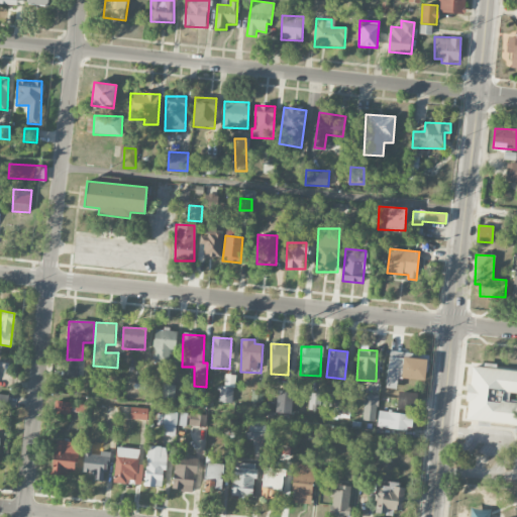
[(387,388),(397,389),(397,379),(425,381),(427,356),(389,354),(387,388)]
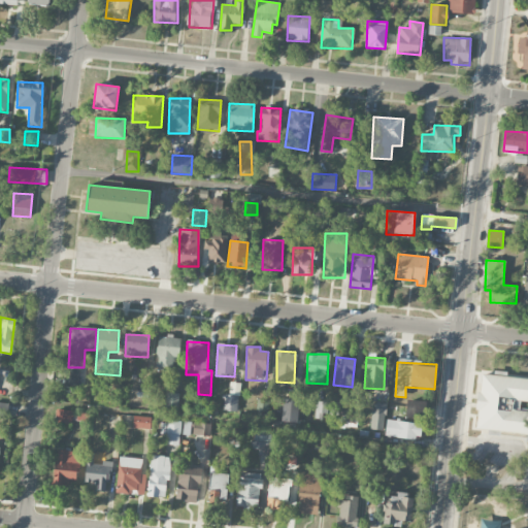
[(78,386),(79,370),(66,370),(65,385),(78,386)]
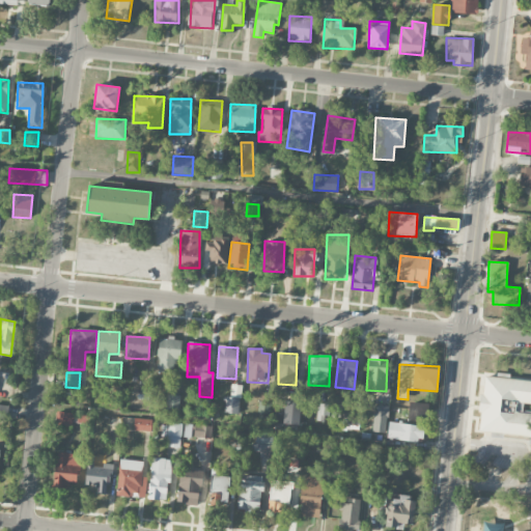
[(483,375),(530,381),(530,403),(524,403),(523,412),(530,413),(530,437),(477,430),(483,375)]
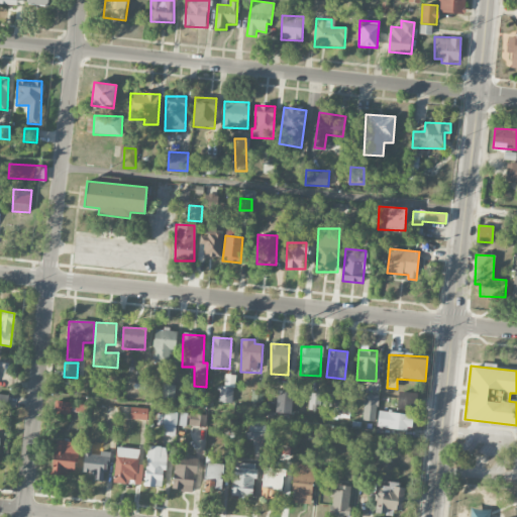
[(234,403),(234,375),(225,375),(224,387),(219,387),(218,402),(234,403)]
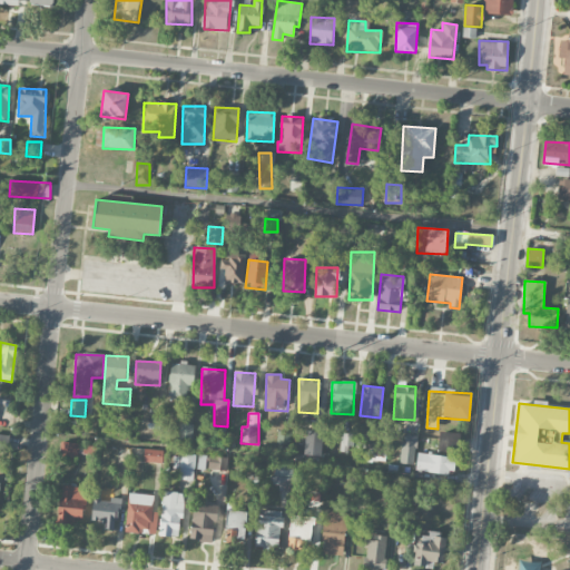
[(193,424),(179,423),(179,442),(193,442),(193,424)]
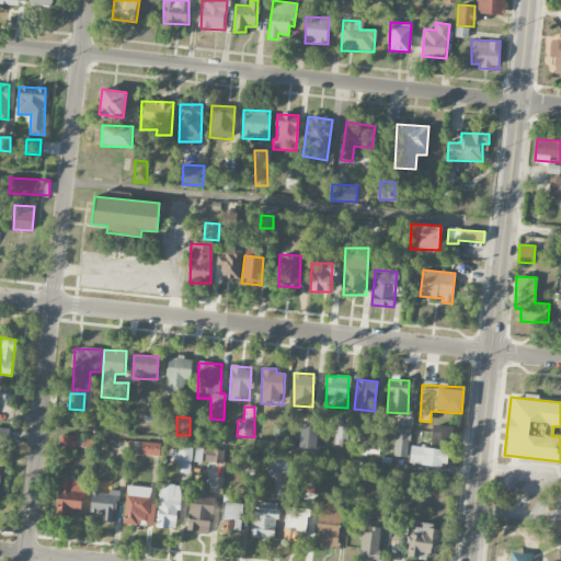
[(362,435),(363,419),(353,419),(352,435),(362,435)]
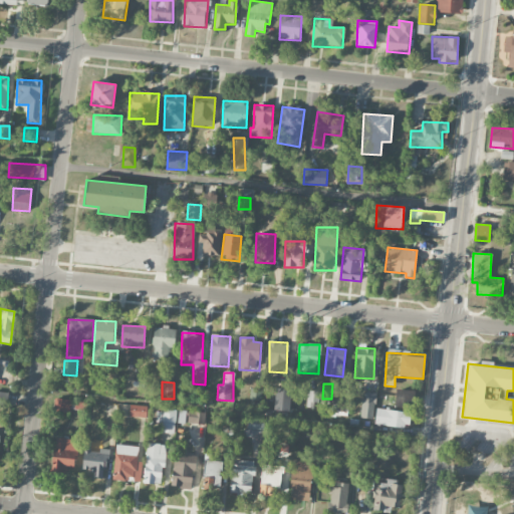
[(274,411),(290,412),(291,389),(275,388),(274,411)]
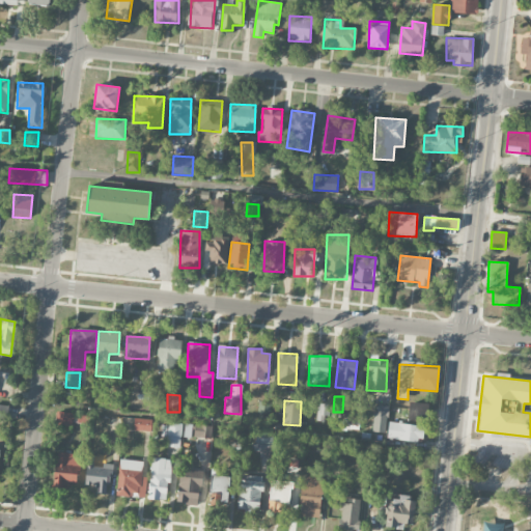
[(426,421),(427,403),(409,402),(408,420),(426,421)]
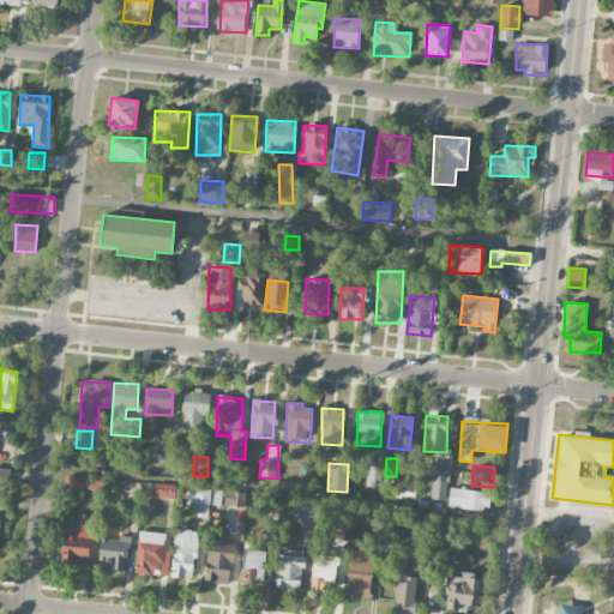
[(0,486),(8,488),(11,469),(0,468),(0,486)]
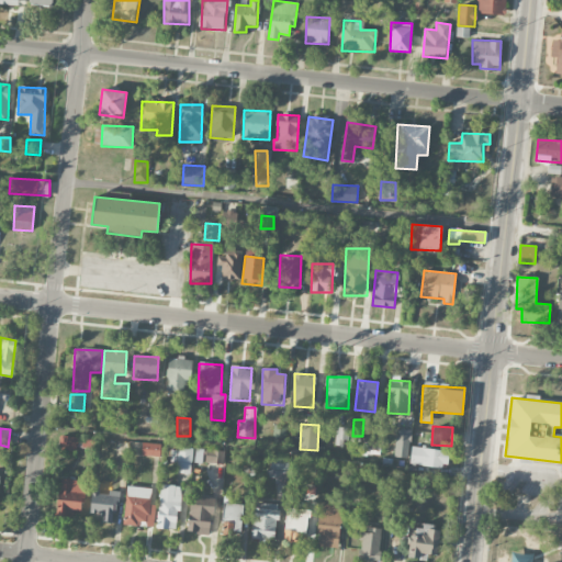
[(411,430),(396,429),(395,457),(409,458),(411,430)]
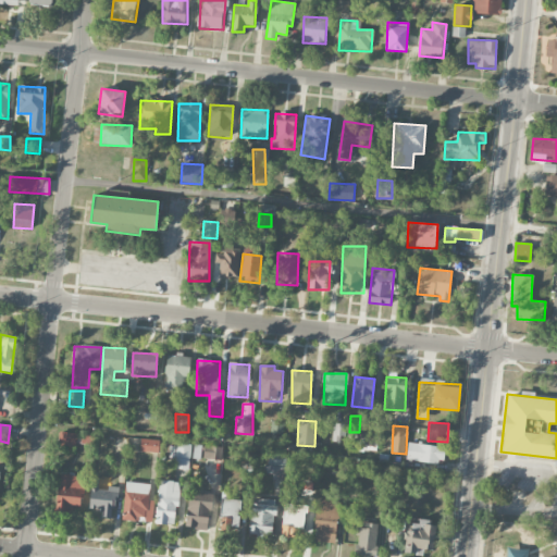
[(76,448),(77,433),(59,431),(58,446),(76,448)]
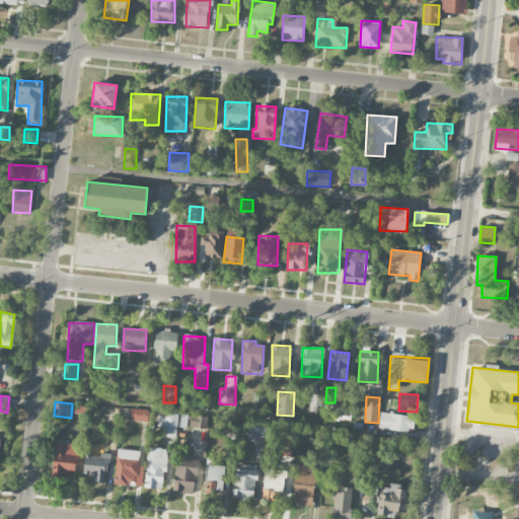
[(353,404),(337,402),(335,419),(350,421),(353,404)]
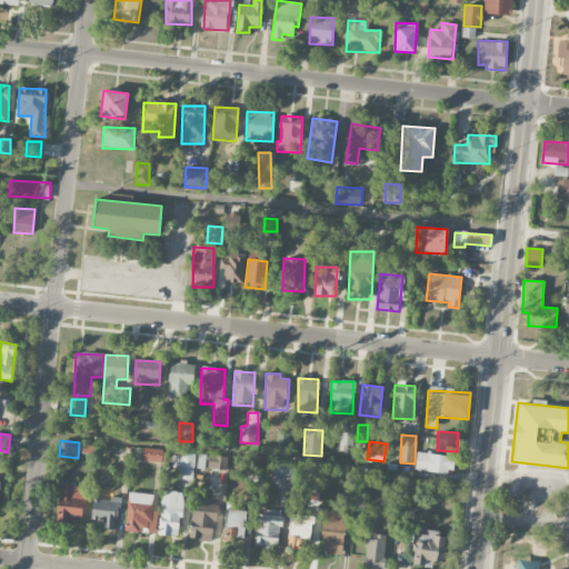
[(162,462),(162,449),(143,448),(142,461),(162,462)]
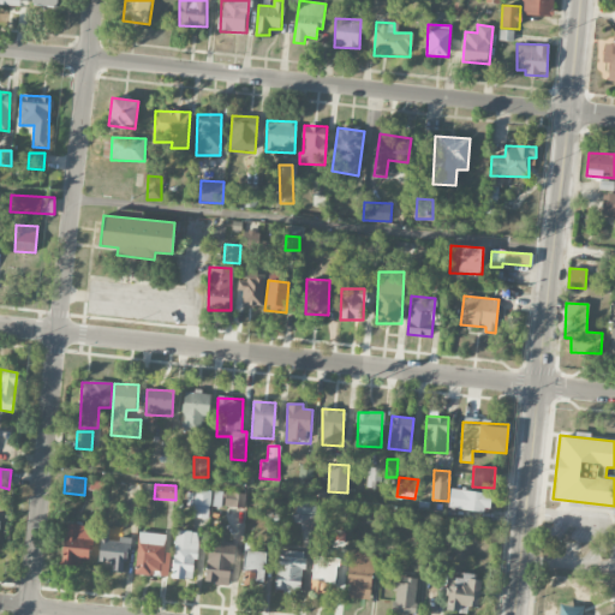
[(212,491),(196,489),(192,517),(207,519),(212,491)]
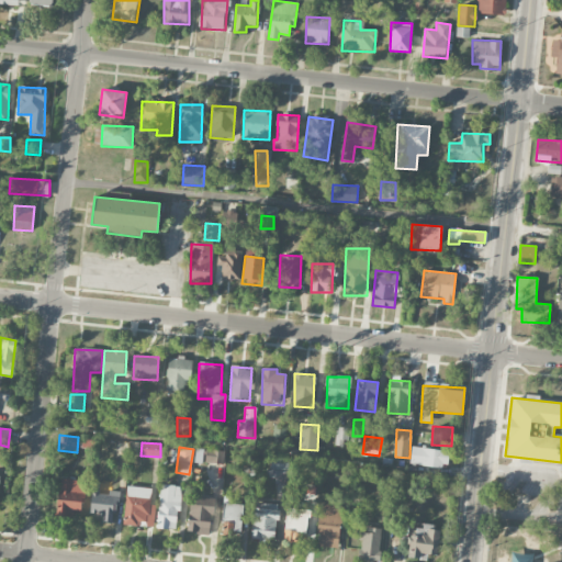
[(448,468),(449,451),(412,447),(409,464),(448,468)]
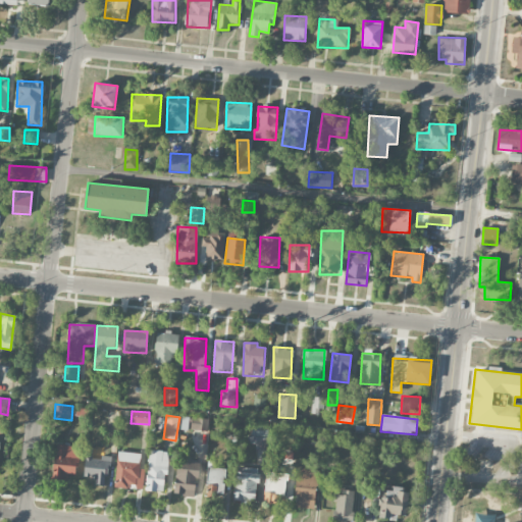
[(190,418),(183,417),(180,429),(188,430),(190,418)]
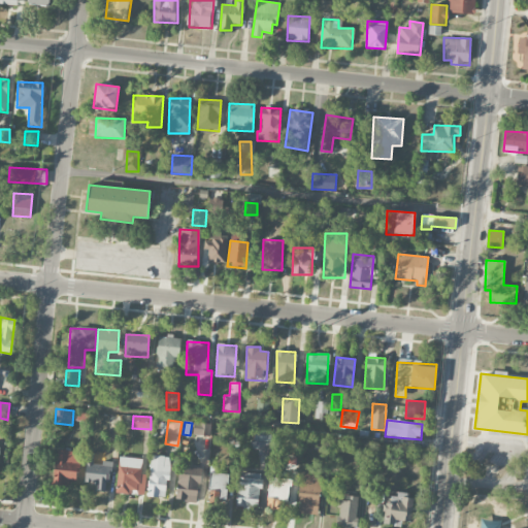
[(192,434),(209,436),(211,424),(194,422),(192,434)]
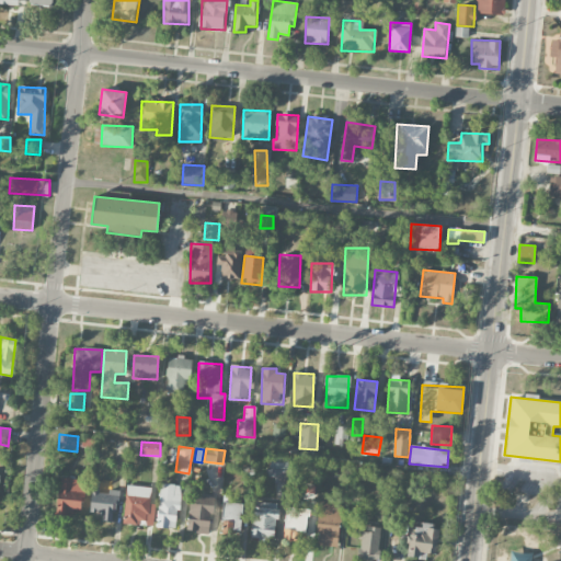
[(267,477),(276,477),(275,488),(286,489),(288,458),(270,456),(267,477)]
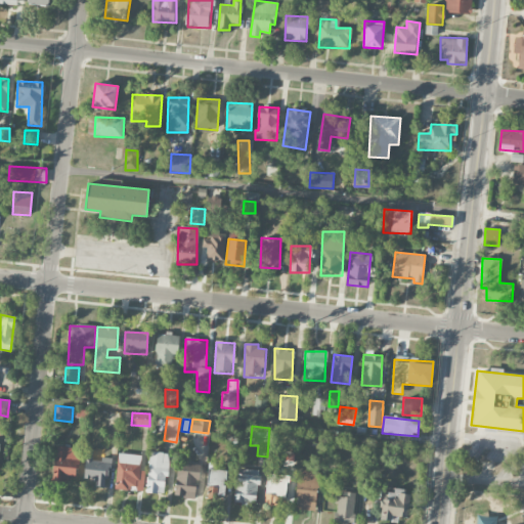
[(54,477),(78,478),(79,447),(55,446),(54,477)]
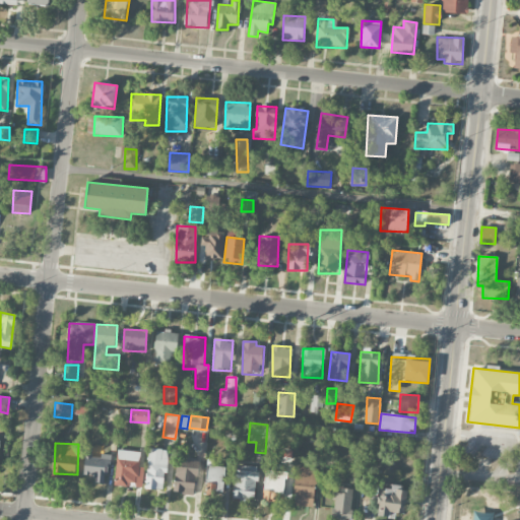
[(109,456),(91,455),(91,447),(85,447),(84,475),(94,475),(94,483),(107,483),(109,456)]
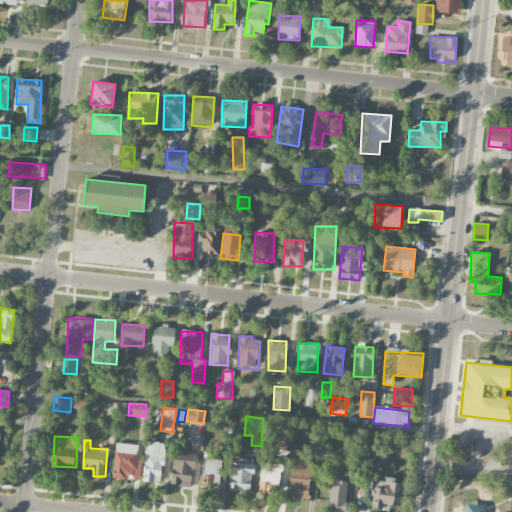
[(138,445),(116,442),(111,477),(139,481),(142,462),(136,461),(138,445)]
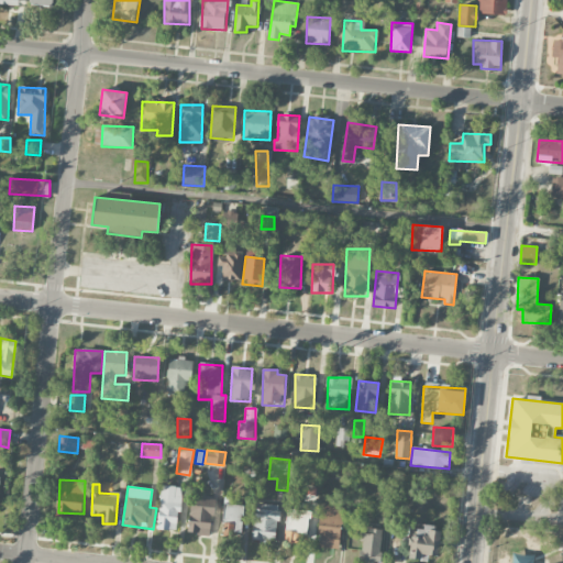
[(158,530),(178,530),(180,487),(159,486),(158,530)]
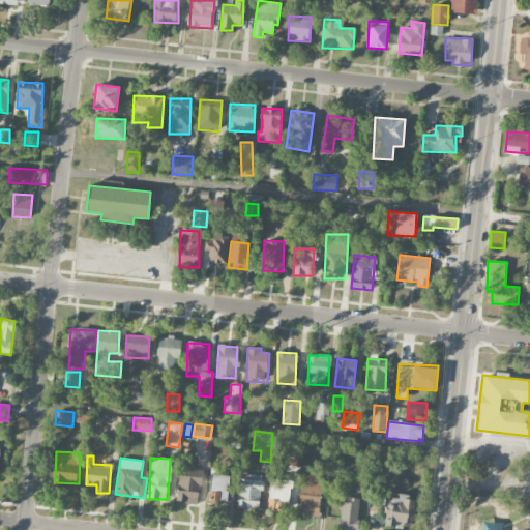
[(201,470),(192,470),(192,464),(179,463),(177,502),(199,503),(201,470)]
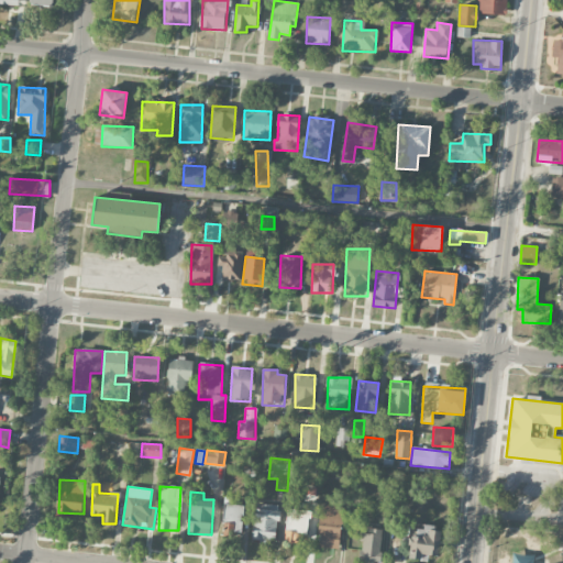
[(279,506),(255,503),(251,541),(275,544),(279,506)]
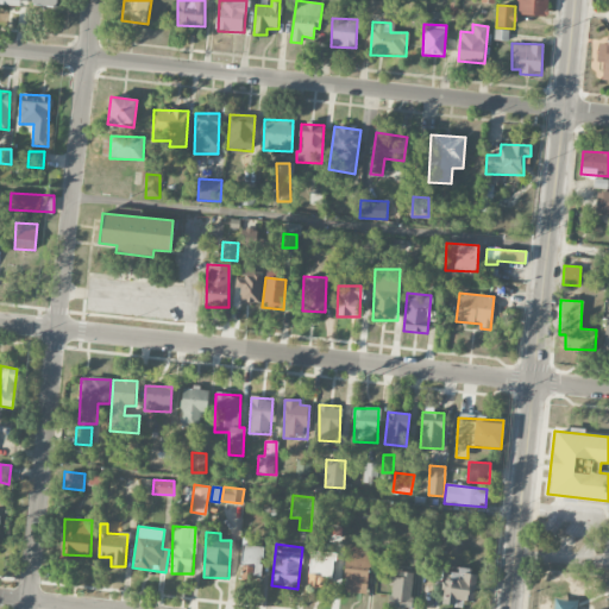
[(262,576),(263,546),(242,546),(240,576),(262,576)]
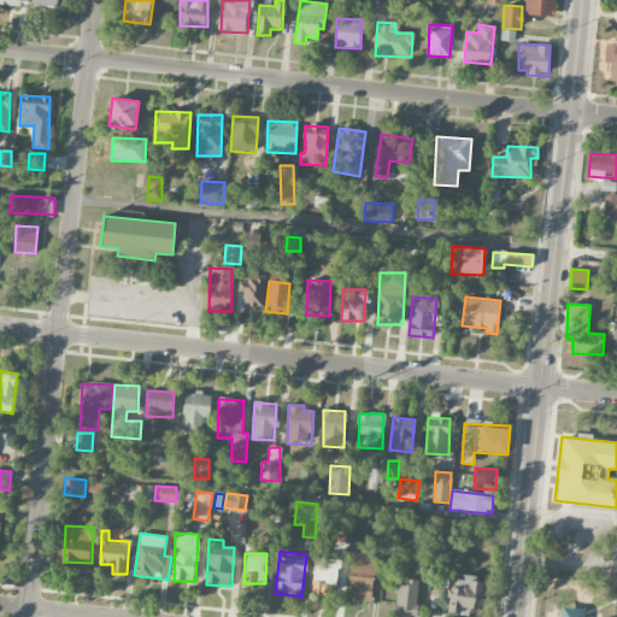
[(376,556),(352,553),(348,599),(371,601),(376,556)]
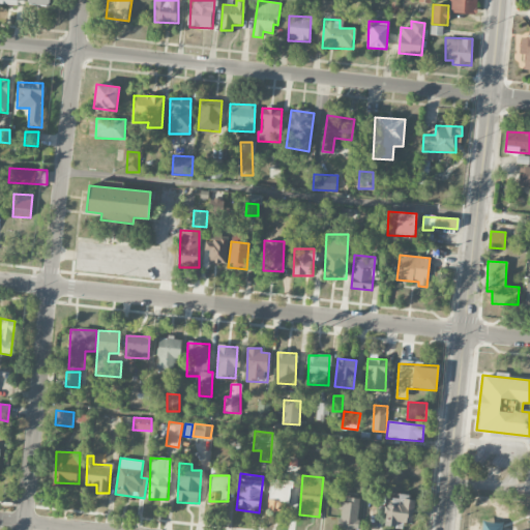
[(289,510),(291,480),(269,480),(268,509),(289,510)]
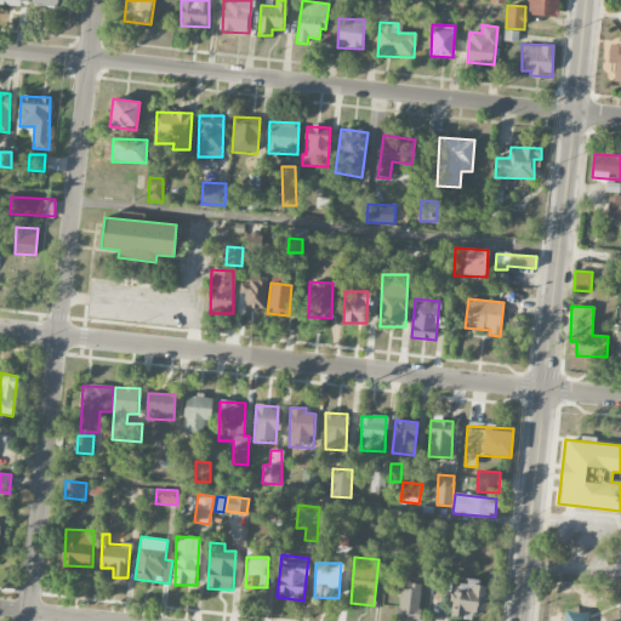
[(484,614),(485,582),(459,581),(459,592),(451,592),(451,617),(472,619),(472,614),(484,614)]
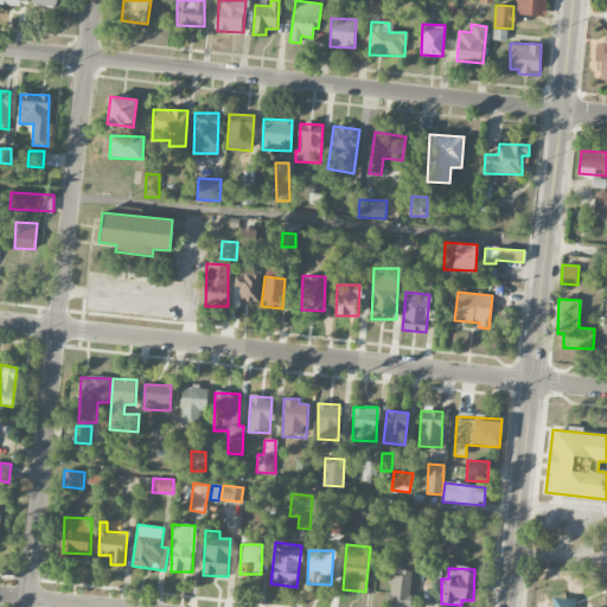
[(409,606),(411,573),(389,572),(388,605),(409,606)]
